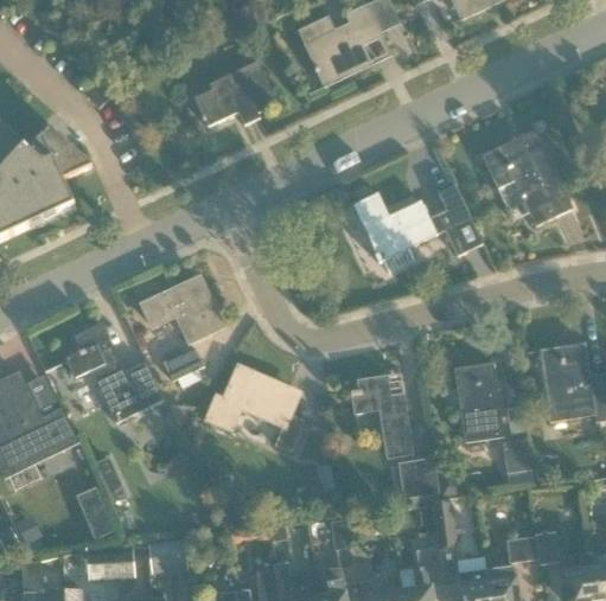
[(46,0),(61,13),(72,0),(46,0)]
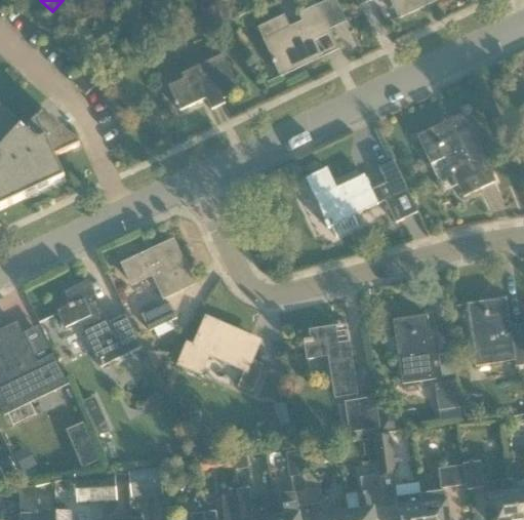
[(329,30),(317,2),(316,0),(294,0),(299,10),(295,12),(296,13),(298,11),(301,18),(289,25),(283,12),(256,26),(272,56),(271,57),(272,62),(274,61),(280,74),(282,73),(280,71),(317,53),(310,38),(328,30),(329,30)]
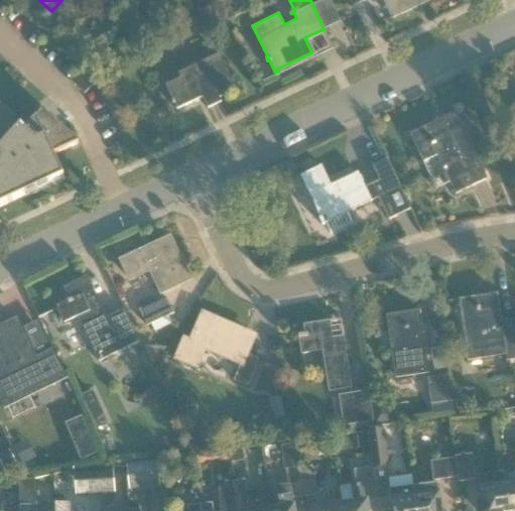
[(383,0),(391,15),(422,0),(383,0)]
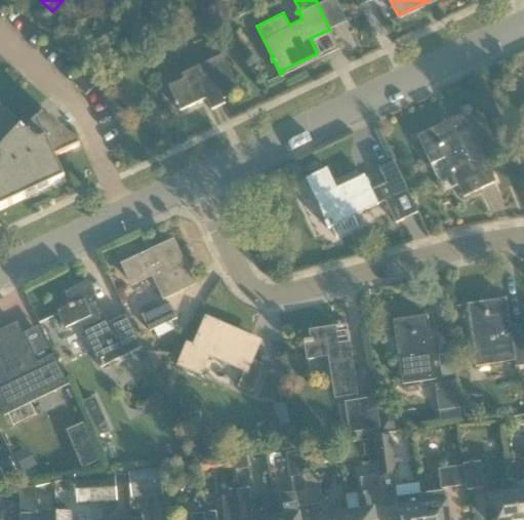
[(205,95),(210,108),(225,101),(223,96),(240,88),(223,52),(182,72),(184,77),(168,84),(179,109),(205,95)]
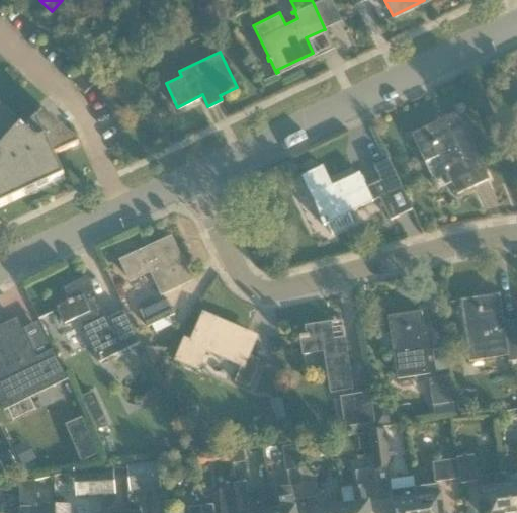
[(24,126),(20,123),(0,104),(0,203),(63,174),(53,152),(78,140),(42,107),(24,126)]
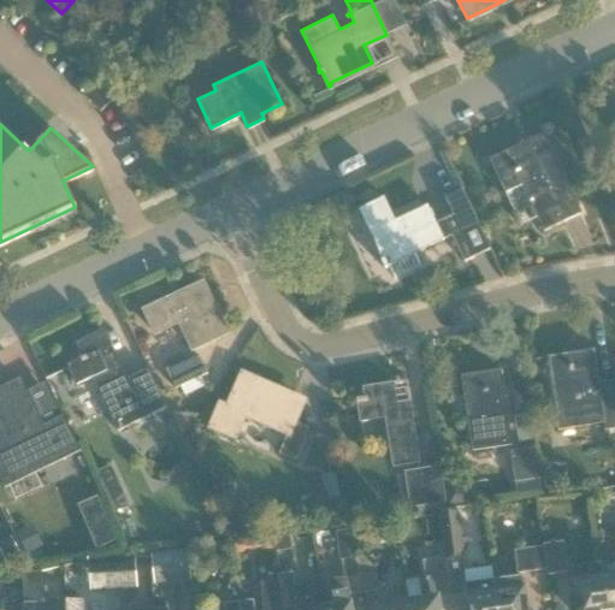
[(580,209),(544,130),(489,155),(506,189),(522,181),(544,226),(580,209)]
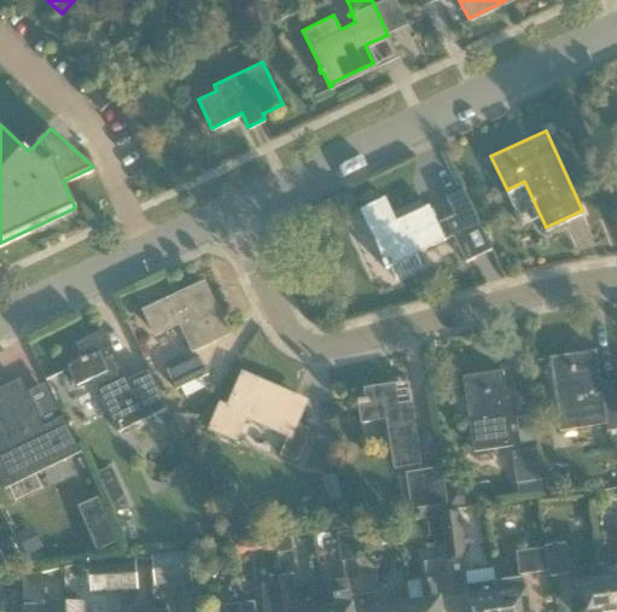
[(384,196),(359,208),(385,264),(389,263),(395,277),(420,263),(414,251),(452,233),(464,260),(490,248),(478,221),(461,186),(444,194),(454,214),(437,221),(428,203),(395,219),(384,196)]
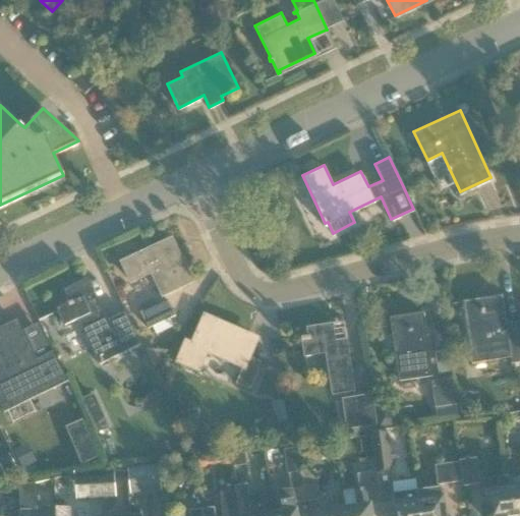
[(175,246),(164,251),(160,242),(120,262),(129,279),(151,268),(163,292),(191,279),(175,246)]
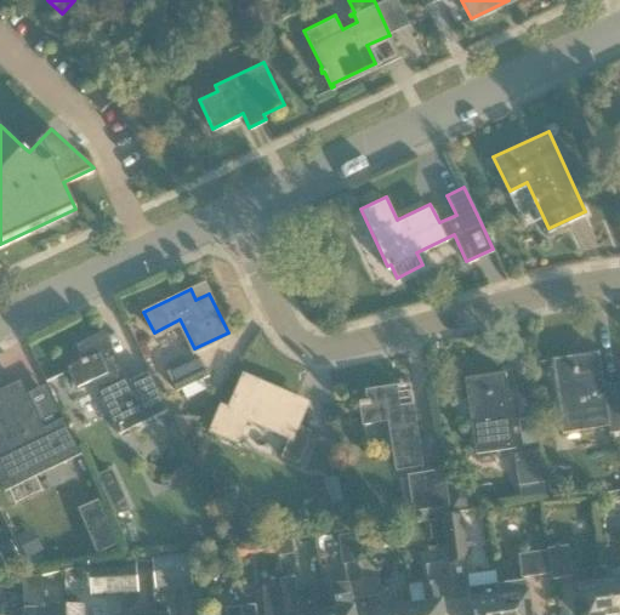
[(126,380),(103,330),(78,342),(84,357),(67,364),(77,385),(94,376),(119,431),(168,408),(149,369),(126,380)]
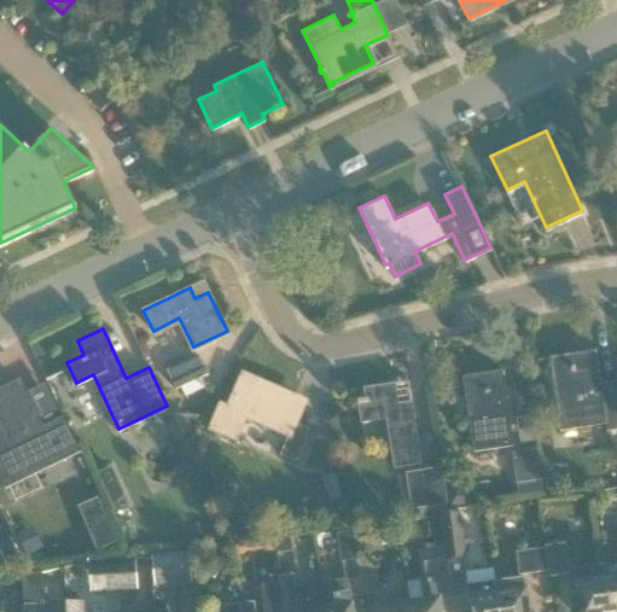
[(616,377),(599,380),(595,348),(549,355),(560,429),(605,421),(606,427),(616,426),(616,377)]
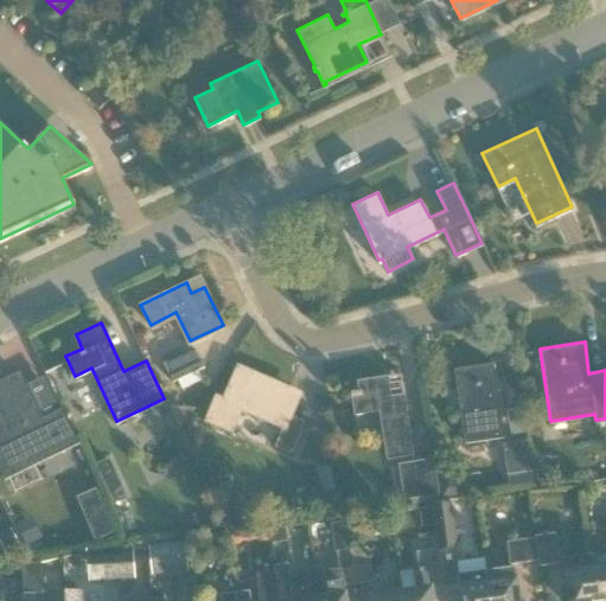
[(163,360),(172,379),(203,365),(193,345),(163,360)]
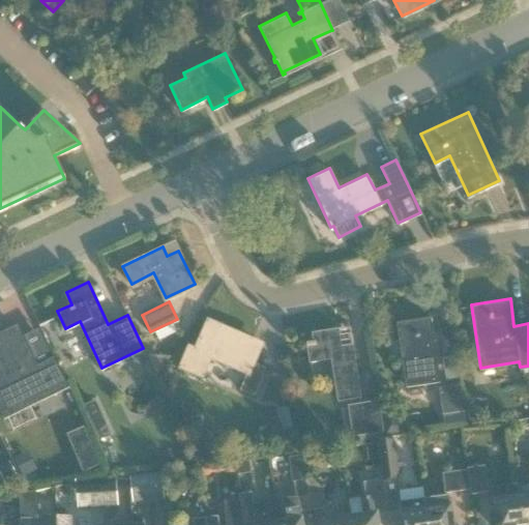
[(395,320),(405,385),(439,380),(430,315),(395,320)]
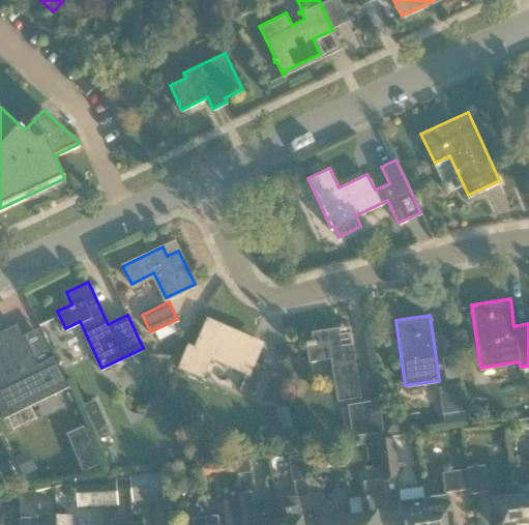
[(188,344),(179,366),(201,375),(210,355),(246,371),(240,387),(253,392),(264,366),(253,360),(256,352),(246,348),(252,338),(207,319),(195,347),(188,344)]
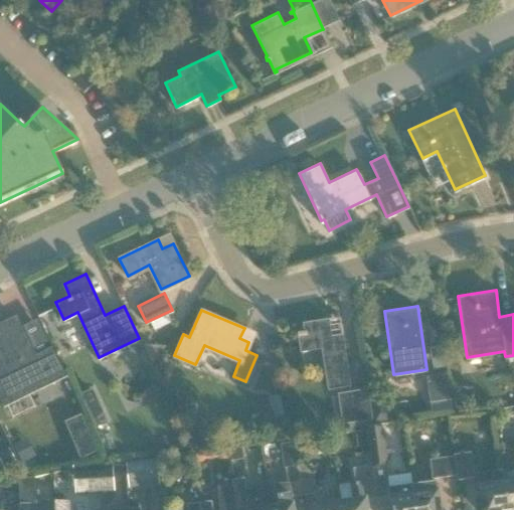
[(65,372),(53,347),(52,348),(53,349),(44,354),(43,352),(35,355),(16,316),(0,323),(0,327),(3,333),(0,334),(0,391),(4,401),(65,372)]
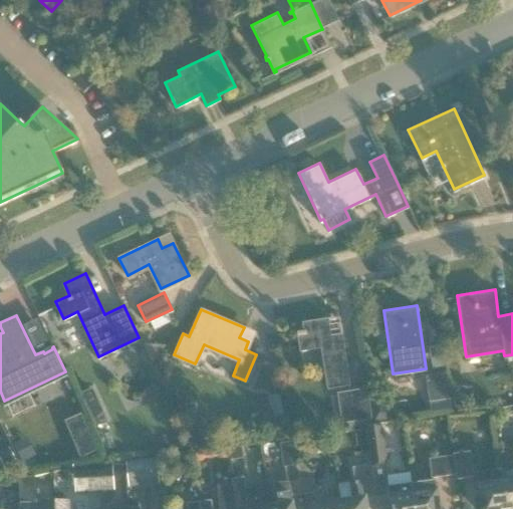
[(329,334),(327,317),(302,321),(303,329),(296,330),(297,333),(298,333),(300,349),(322,345),(328,387),(348,384),(341,332),(329,334)]
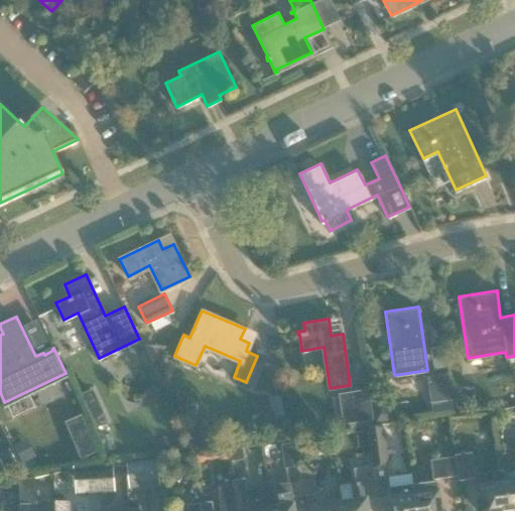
[(426,374),(430,401),(452,398),(447,371),(426,374)]
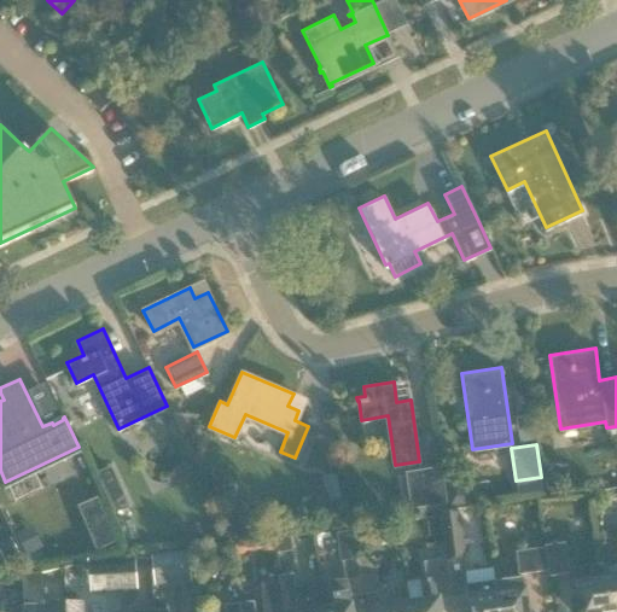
[(447,501),(442,465),(406,471),(412,506),(447,501)]
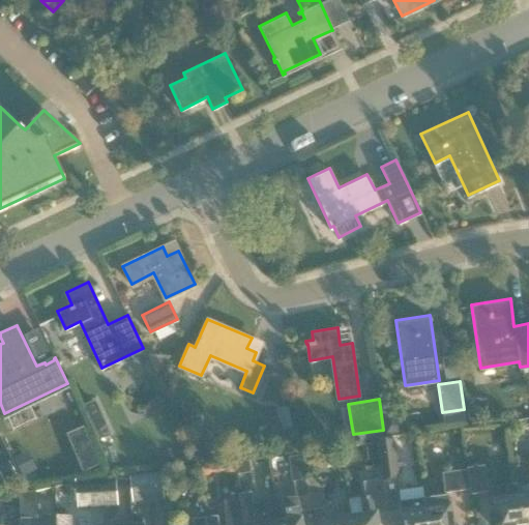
[(103,415),(90,421),(98,438),(111,433),(103,415)]
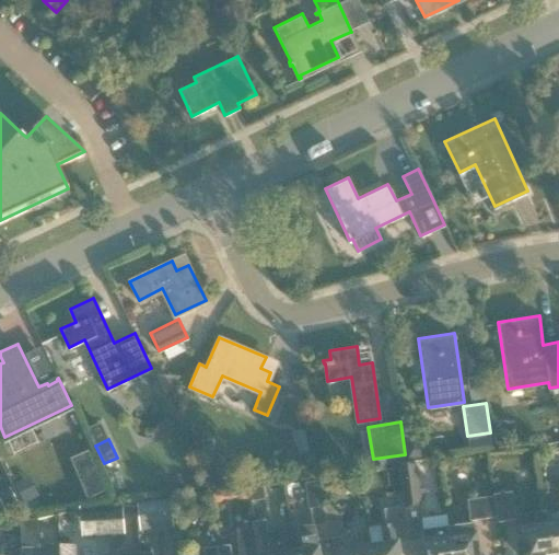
[(406,457),(420,454),(419,447),(412,441),(405,442),(405,449),(406,457)]
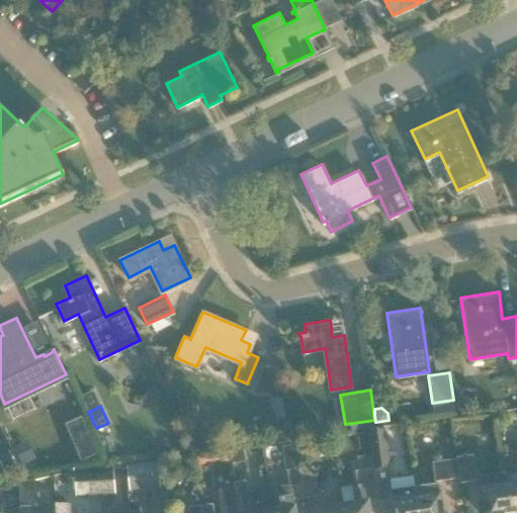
[(64,422),(80,459),(97,452),(81,415),(64,422)]
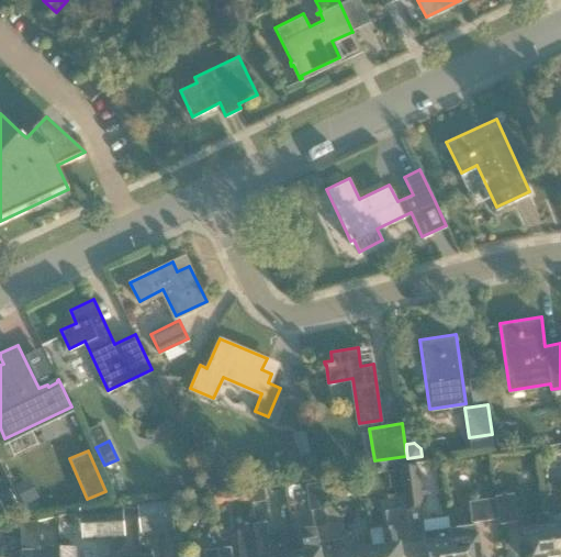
[(410,542),(424,541),(426,556),(452,556),(449,528),(447,515),(424,519),(422,505),(424,505),(417,463),(399,465),(405,505),(410,542)]
